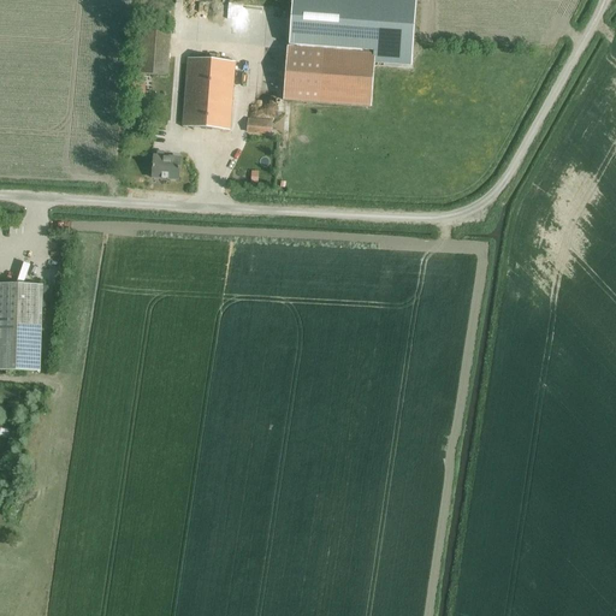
[(412,54),(416,1),(402,0),(291,0),(290,25),(289,47),(290,47),(375,54),(375,51),(412,54)]
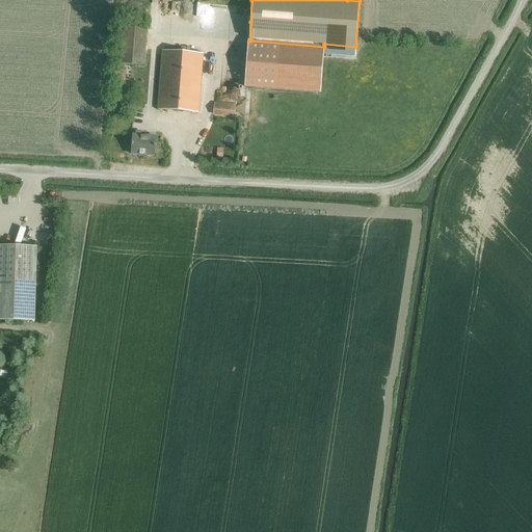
[(120,63),(144,65),(147,28),(122,26),(120,63)]
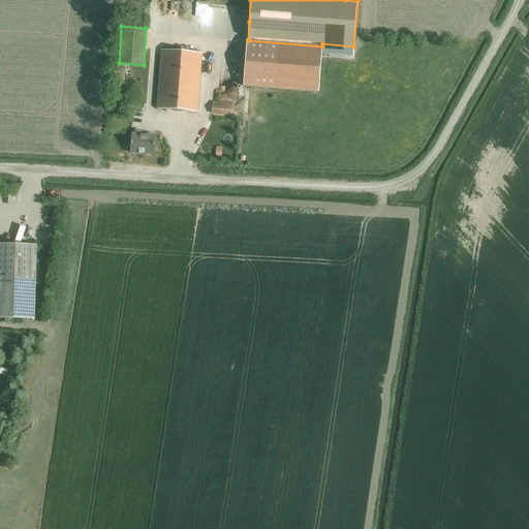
[(245,86),(318,92),(322,47),(249,40),(245,86)]
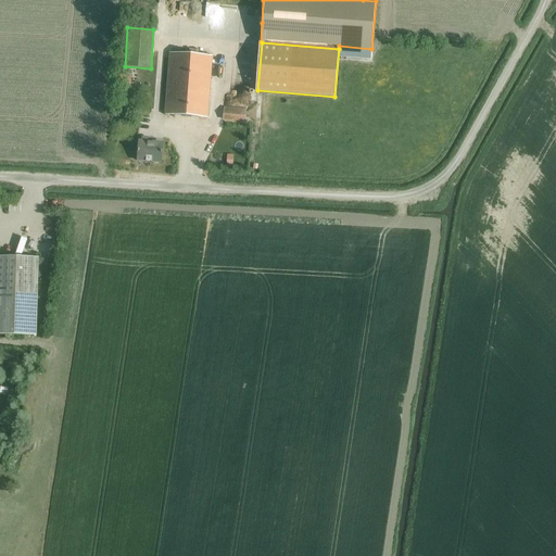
[(165,113),(209,116),(213,54),(171,51),(165,113)]
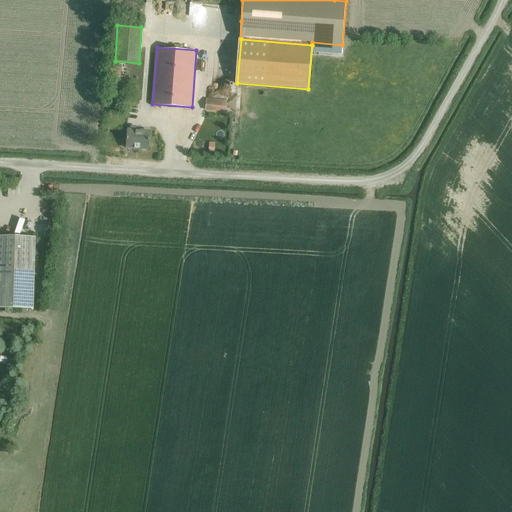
[(202,109),(226,111),(227,100),(202,98),(202,109)]
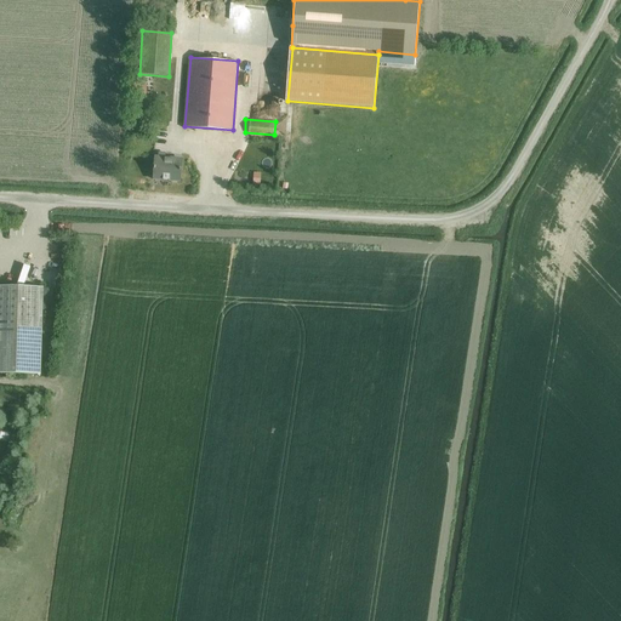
[(153,180),(180,182),(182,160),(155,158),(153,180)]
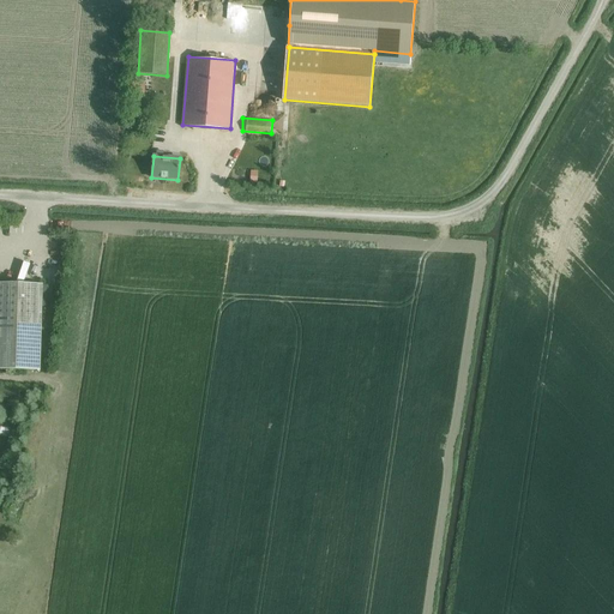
[(0,372),(40,373),(42,284),(0,283),(0,372)]
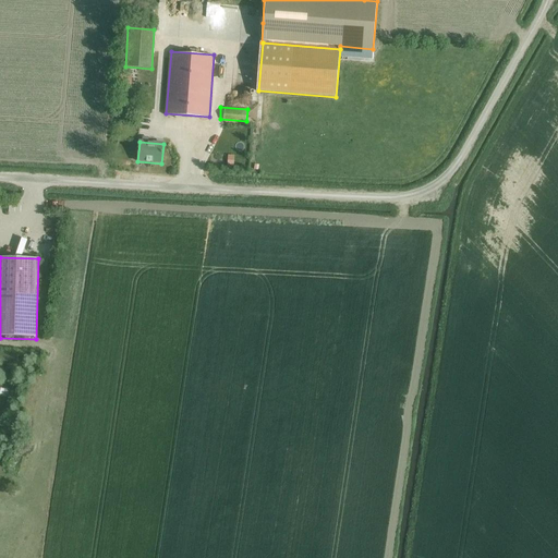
[(2,348),(2,356),(22,358),(22,349),(2,348)]
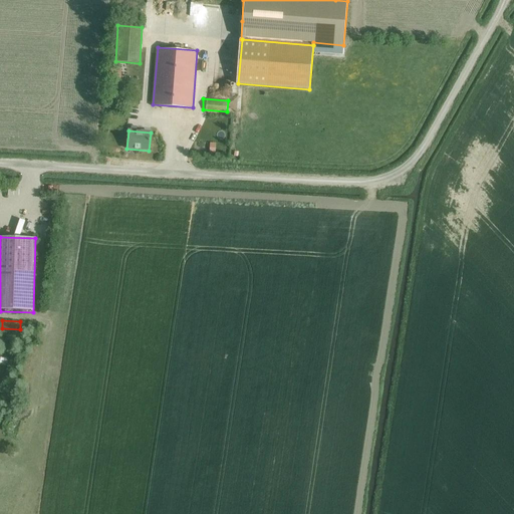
All buildings are outlined.
